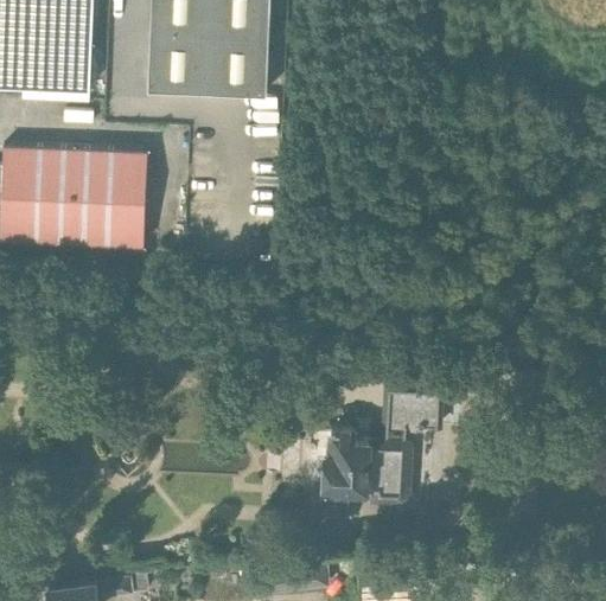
[(270,0),(152,0),(148,91),(267,96),(270,0)]
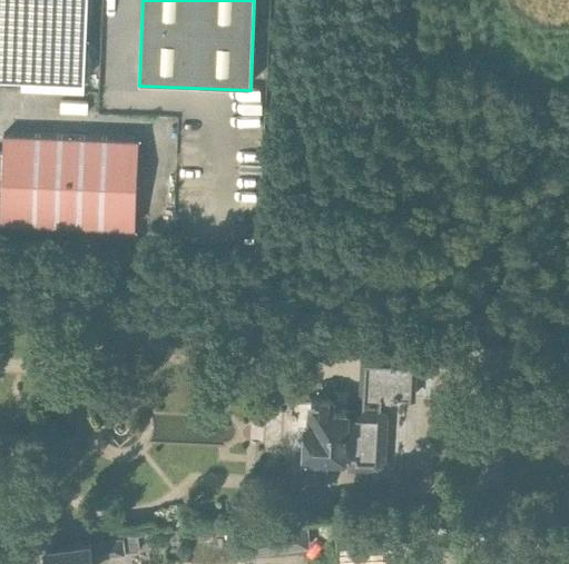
[(0,224),(1,225),(1,227),(1,228),(136,233),(139,144),(5,139),(3,158),(0,157),(0,224)]
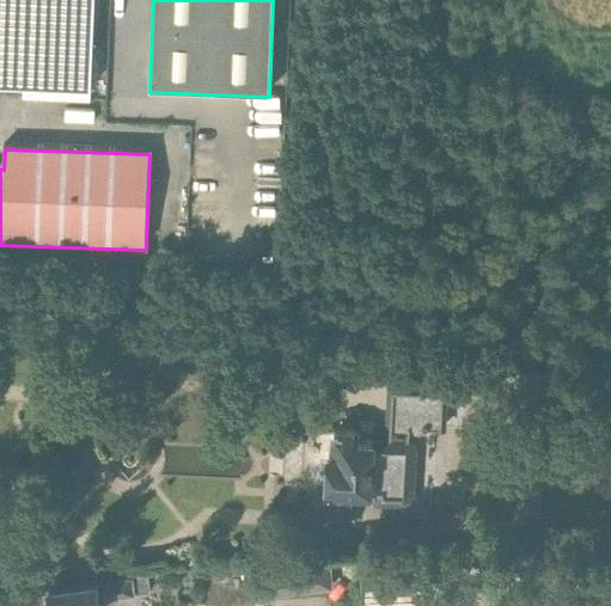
[(353,506),(407,508),(410,447),(358,444),(359,435),(340,434),(340,458),(329,458),(328,489),(321,488),(319,510),(350,513),(350,510),(353,510),(353,506)]
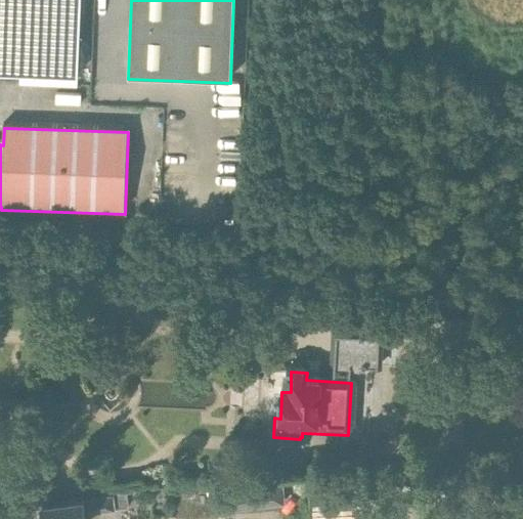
[(229,515),(287,509),(284,487),(226,494),(229,515)]
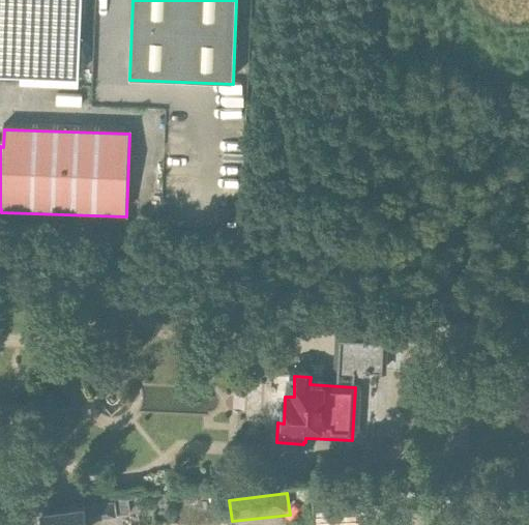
[(86,524),(86,522),(130,517),(129,507),(122,507),(121,501),(116,502),(86,506),(45,512),(46,524),(86,524)]
